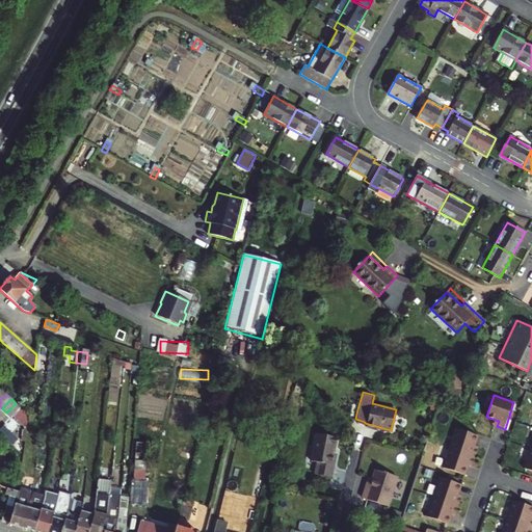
[(6,413),(11,417),(21,407),(16,403),(6,413)]
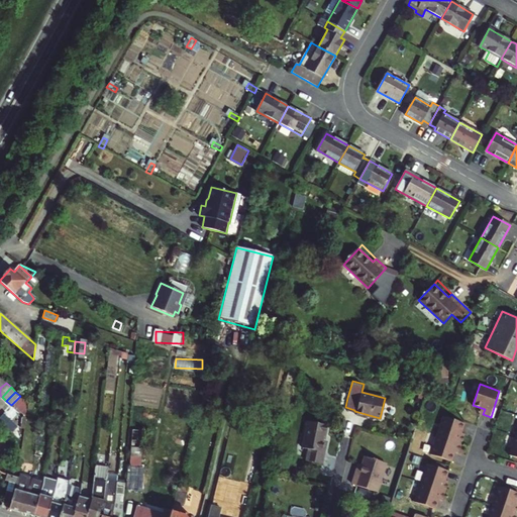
[(443,416),(436,435),(461,444),(464,434),(461,433),(464,423),(443,416)]
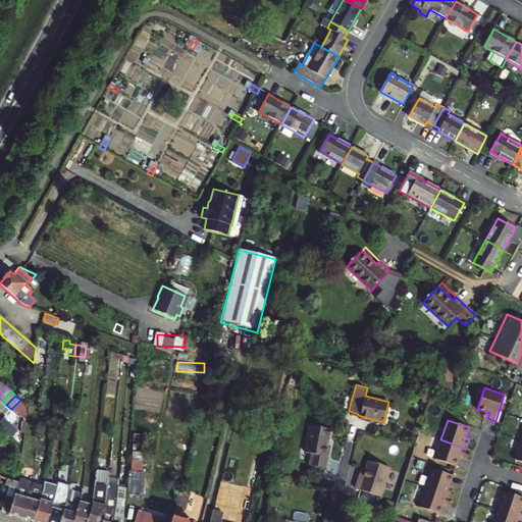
[(325,468),(330,445),(327,445),(329,430),(310,425),(305,453),(311,454),(308,465),(325,468)]
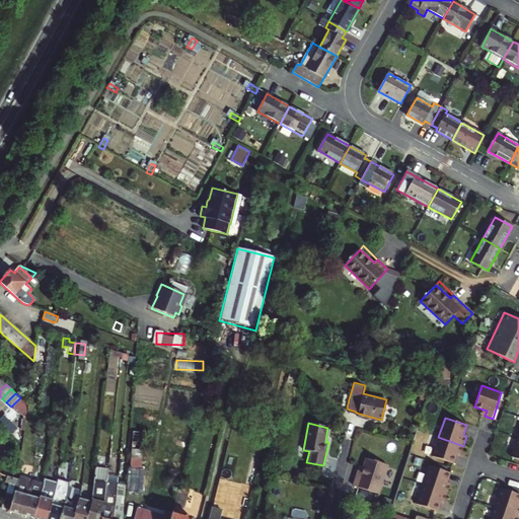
[(146,432),(135,431),(132,467),(143,468),(146,432)]
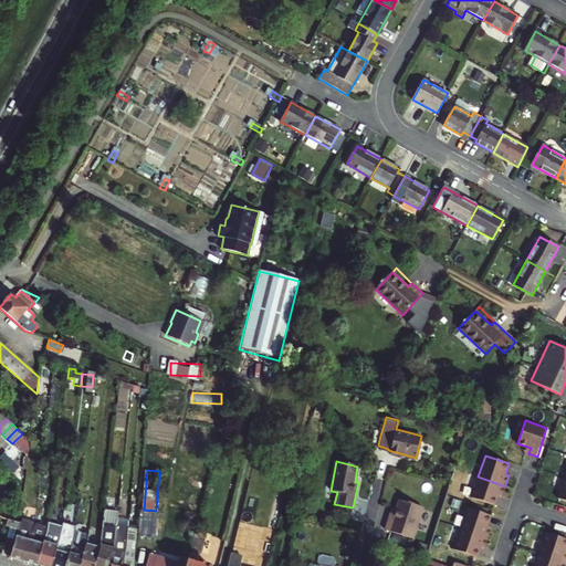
[(478,477),(471,498),(494,505),(498,495),(502,496),(505,486),(478,477)]
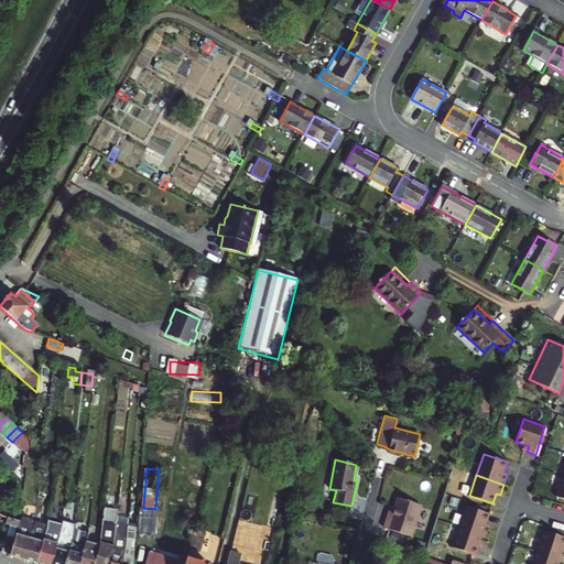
[(401,497),(398,507),(394,518),(390,516),(387,528),(412,537),(423,505),(401,497)]
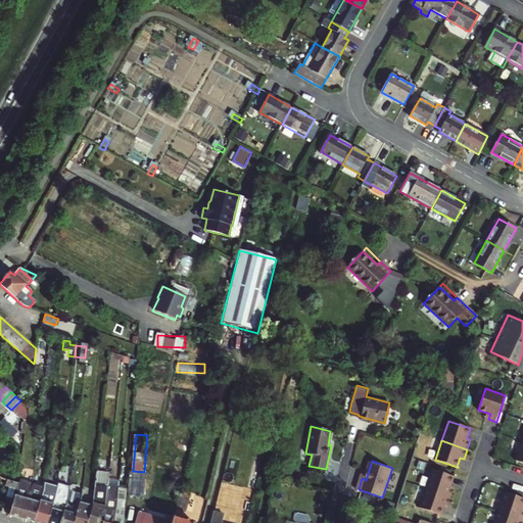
[(408,473),(411,463),(406,461),(401,471),(408,473)]
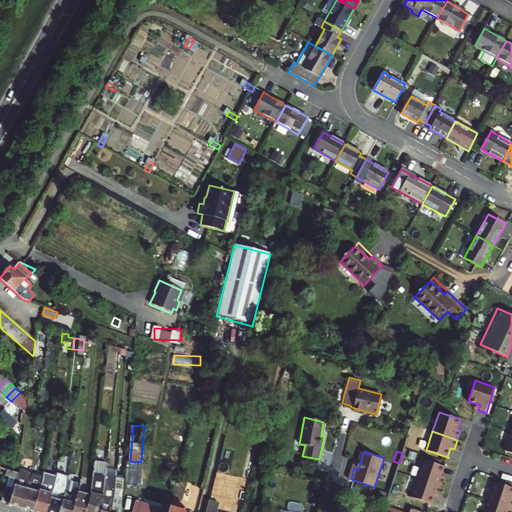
[(423,459),(416,478),(441,487),(444,477),(441,476),(444,467),(423,459)]
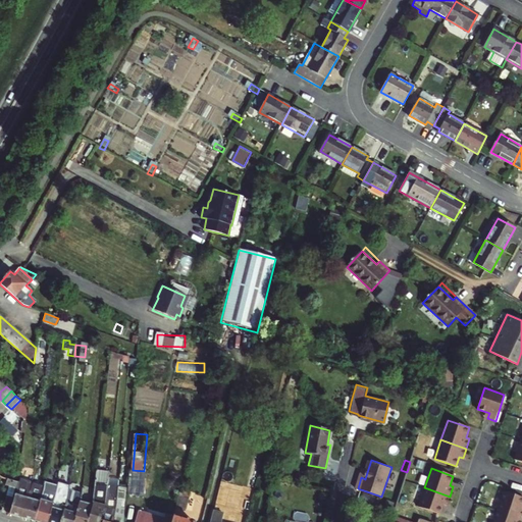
[(109,472),(96,471),(95,484),(108,486),(109,472)]
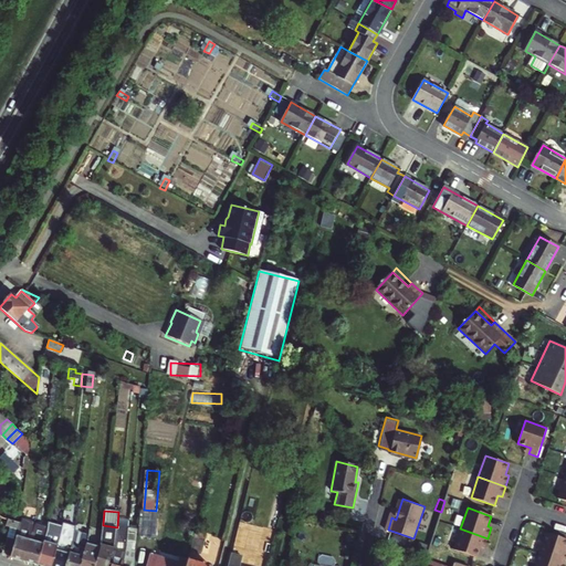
[(140,512),(139,536),(157,537),(158,513),(140,512)]
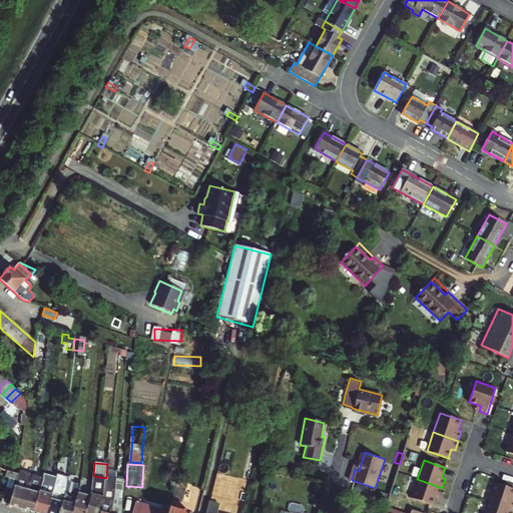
[(19,471),(18,475),(9,505),(22,509),(31,478),(32,474),(19,471)]
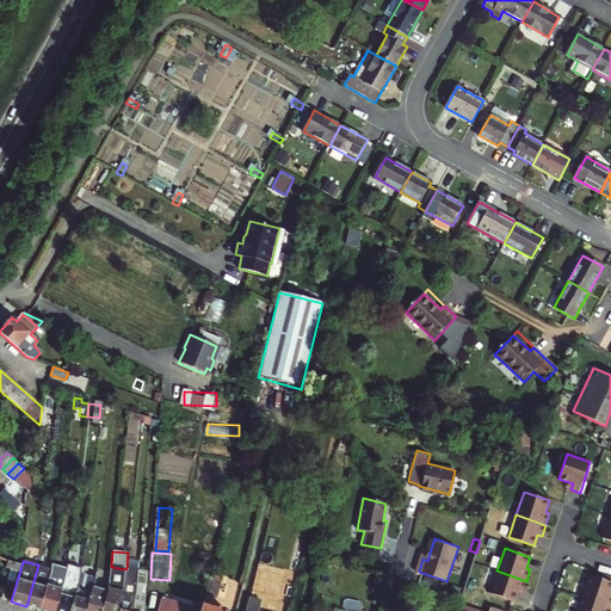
[(51,568),(50,573),(39,610),(42,610),(56,610),(62,590),(57,588),(60,581),(63,567),(53,565),(51,568)]
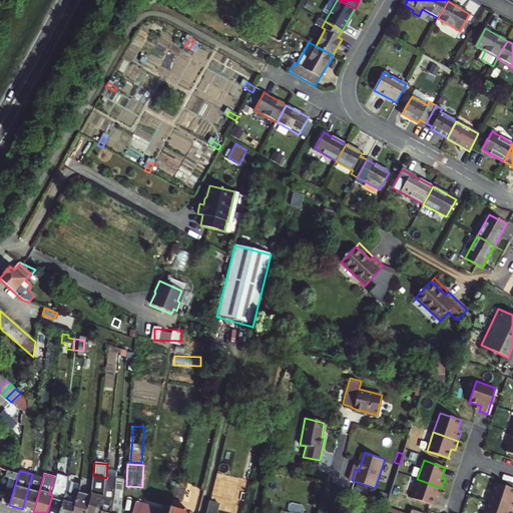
[(56,474),(55,482),(53,489),(52,495),(47,512),(59,512),(67,485),(68,477),(56,474)]
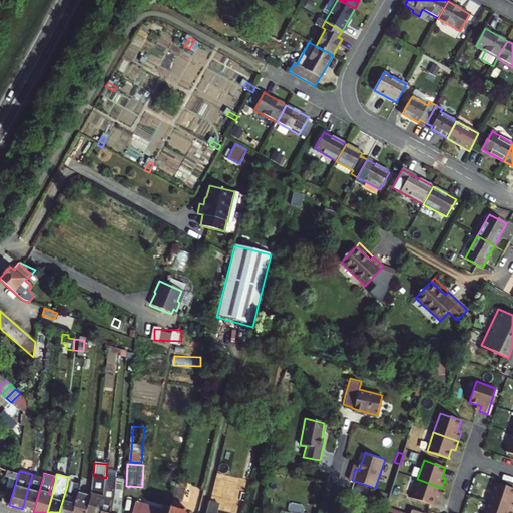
[(85,512),(98,512),(104,495),(106,478),(93,476),(90,496),(85,512)]
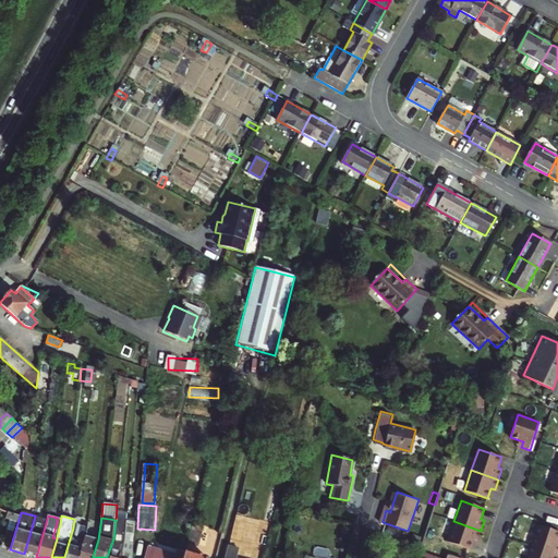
[(79,557),(85,537),(85,536),(86,531),(76,529),(77,519),(74,519),(73,528),(64,557),(79,557)]
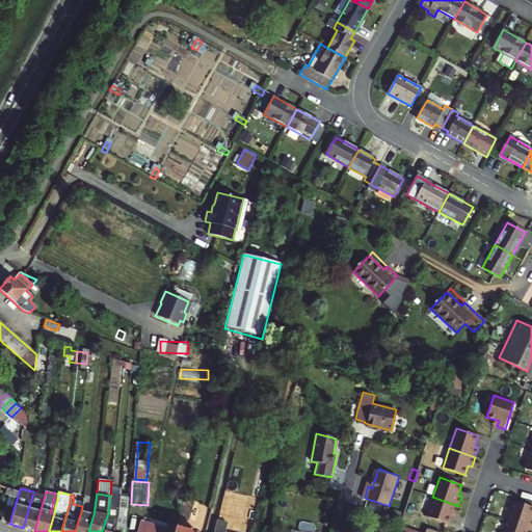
[(16,497),(9,496),(3,516),(9,519),(16,497)]
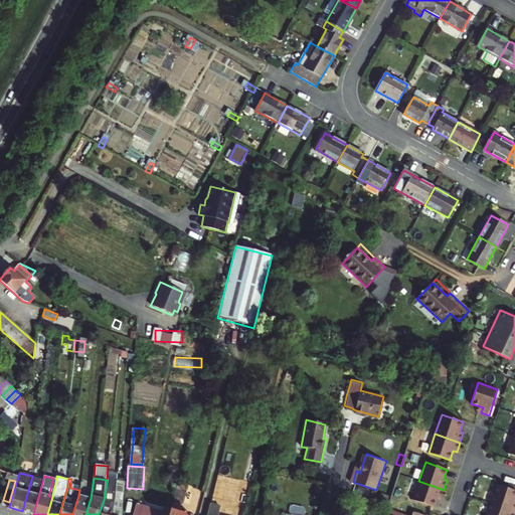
[(31,480),(22,511),(33,514),(42,483),(31,480)]
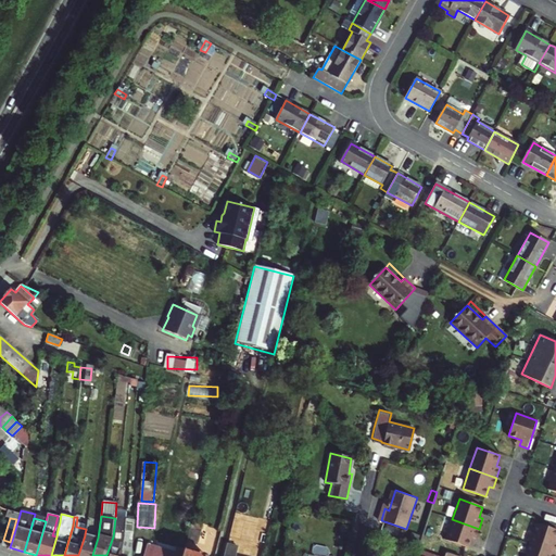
[(127,519),(115,518),(113,536),(106,555),(121,555),(125,540),(126,538),(126,532),(127,519)]
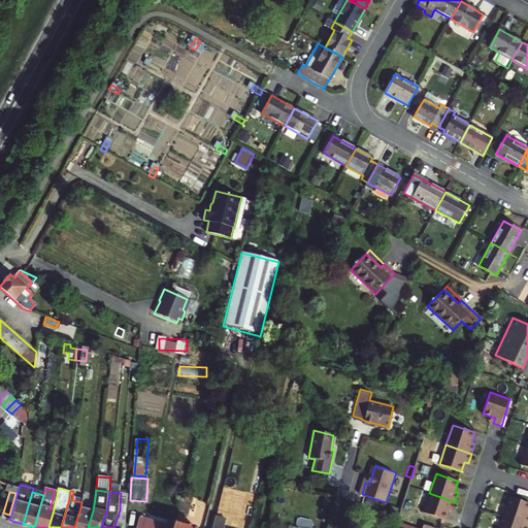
[(429,493),(423,513),(444,520),(448,510),(452,512),(455,502),(429,493)]
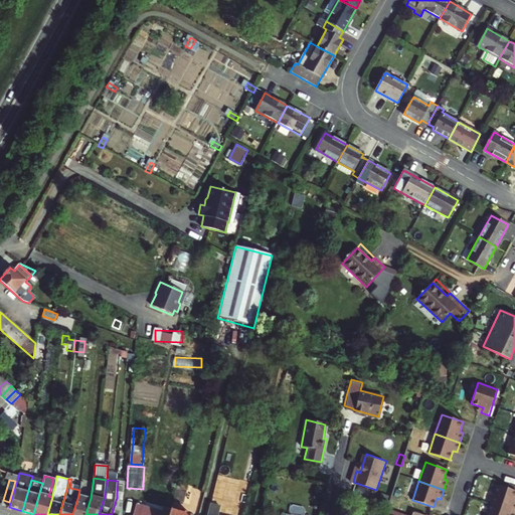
[(187,486),(176,483),(174,490),(186,493),(187,486)]
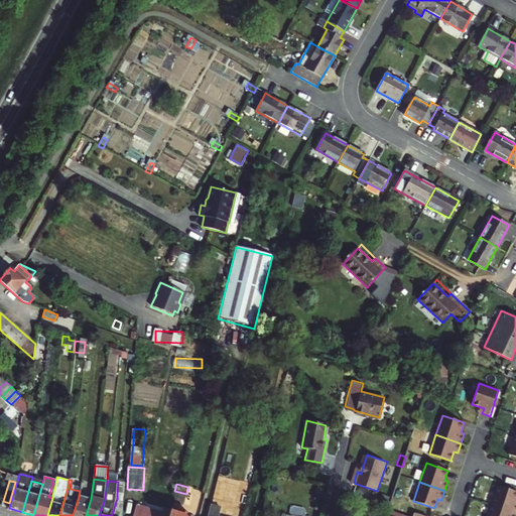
[(515,491),(498,486),(491,505),(515,513),(515,512),(515,502),(515,500),(515,491)]
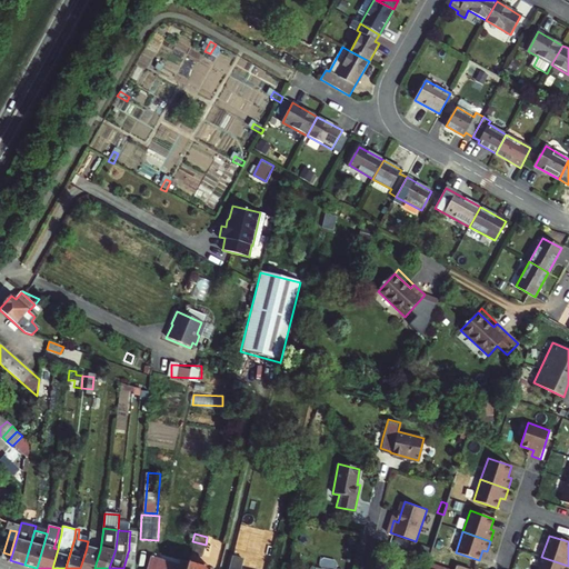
[(190,549),(190,552),(202,556),(206,545),(192,541),(190,549)]
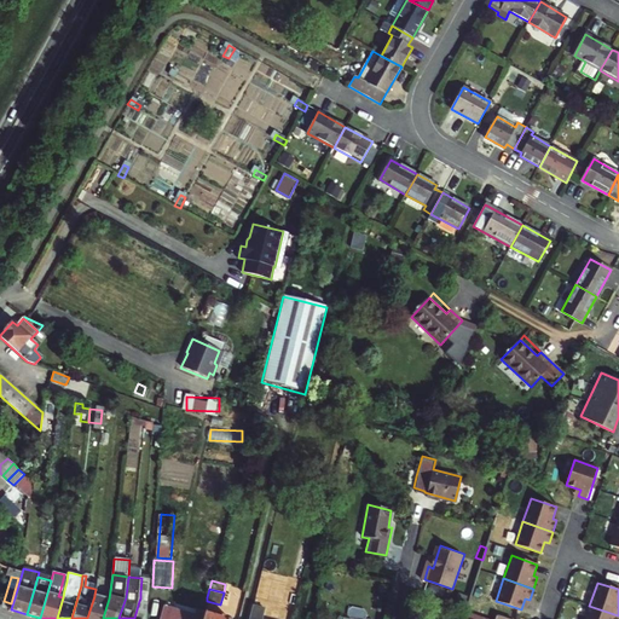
[(148,618),(149,603),(145,602),(145,597),(146,593),(140,593),(140,599),(139,601),(134,618),(148,618)]
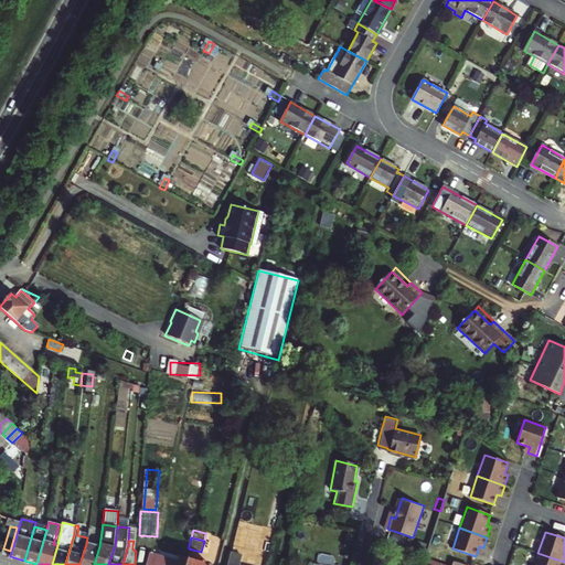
[(94,564),(99,546),(86,543),(86,544),(80,564),(94,564)]
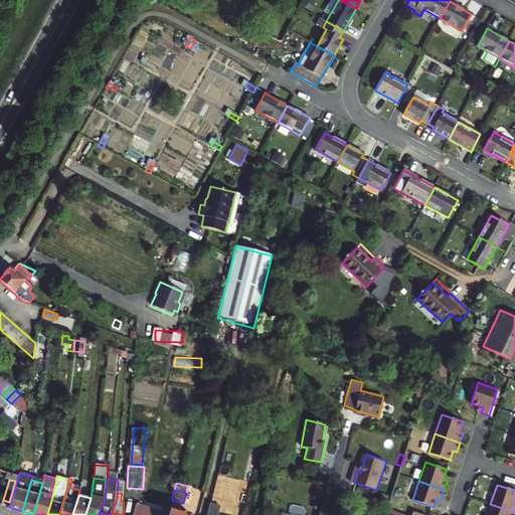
[(134,514),(146,514),(148,507),(137,504),(134,514)]
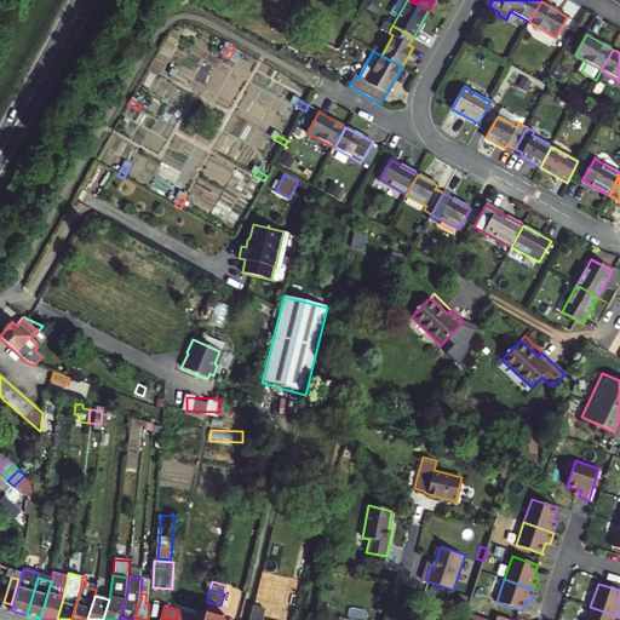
[(590,607),(585,619),(618,619),(619,616),(590,607)]
